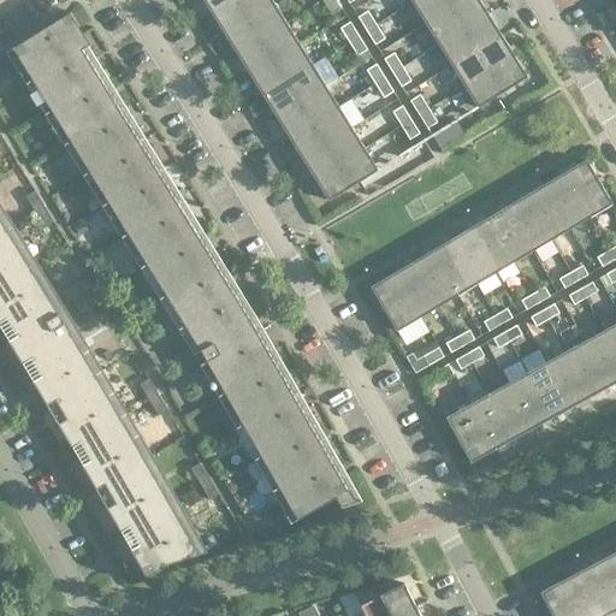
[(203,0),(212,12),(230,0),(203,0)]
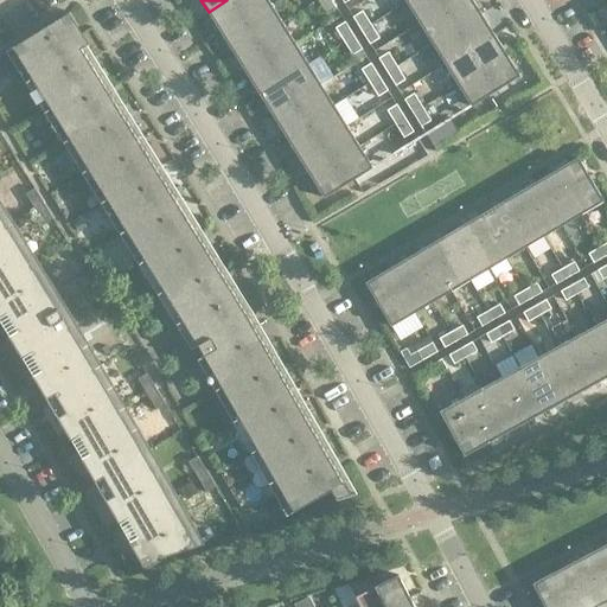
[(269,2),(268,0),(227,0),(209,12),(221,32),(269,2)]
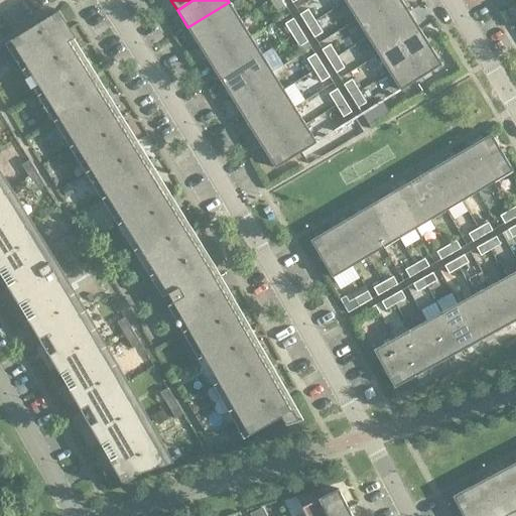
[(286,7),(281,0),(270,0),(277,12),(286,7)]
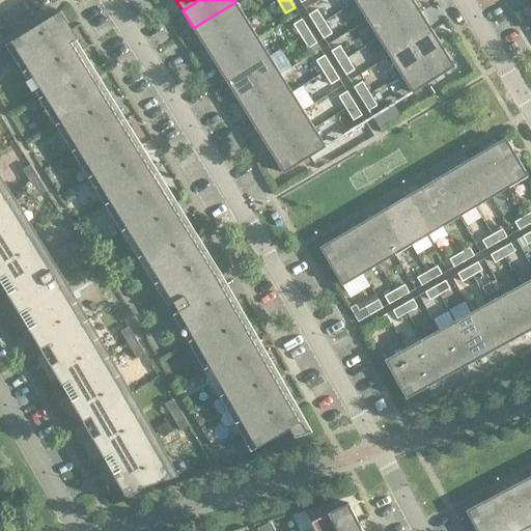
[(398,0),(358,0),(356,2),(367,20),(398,0)]
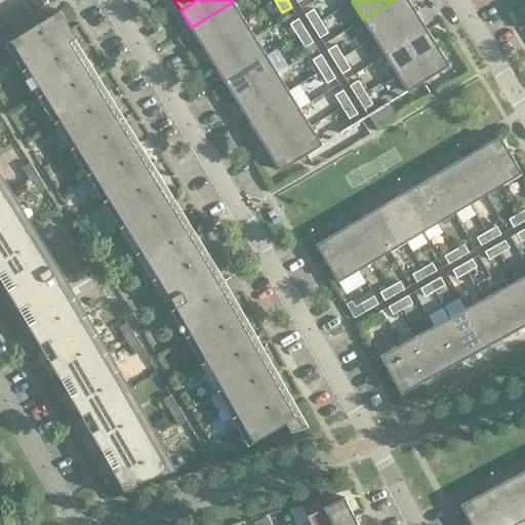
[(416,11),(408,0),(394,0),(363,19),(374,38),(416,11)]
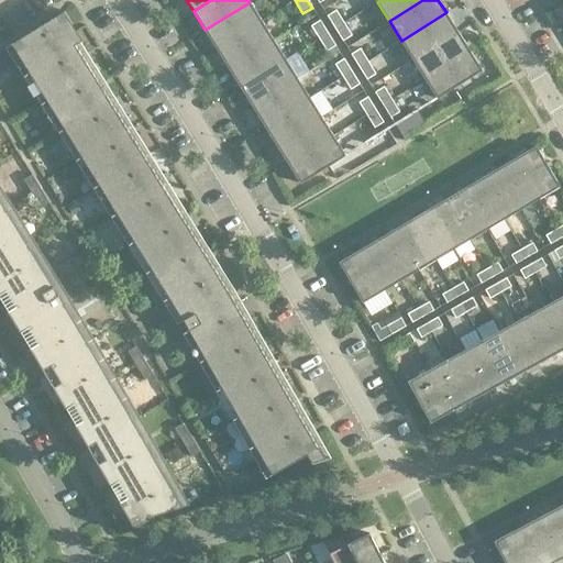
[(262,21),(250,2),(205,30),(217,50),(262,21)]
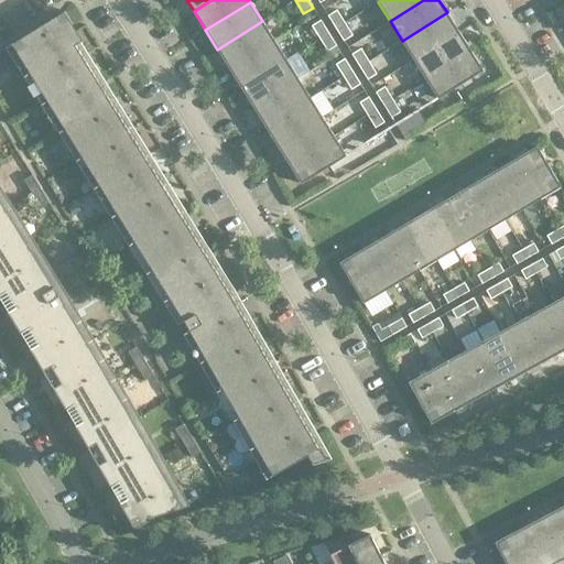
[(337,10),(328,15),(336,29),(345,23),(337,10)]
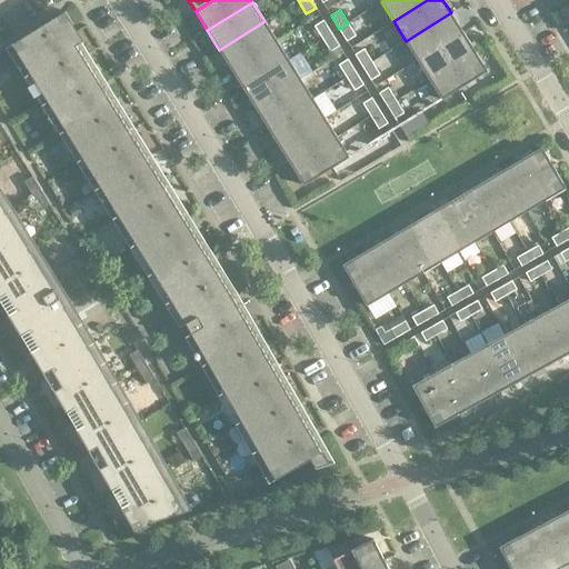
[(66,11),(58,16),(12,45),(186,322),(276,479),(312,459),(317,468),(335,462),(237,292),(71,26),(73,25),(66,11)]
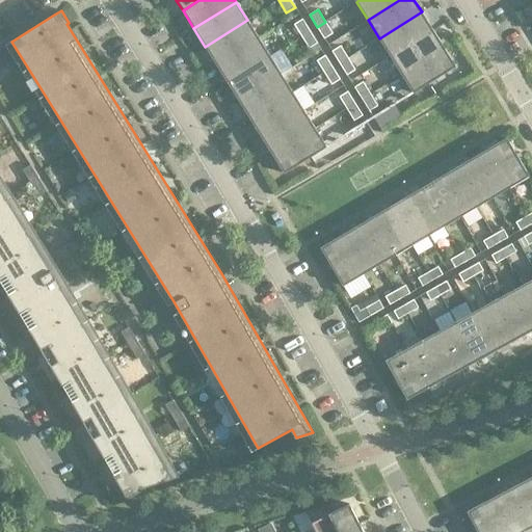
[(432,29),(422,11),(379,38),(391,56),(432,29)]
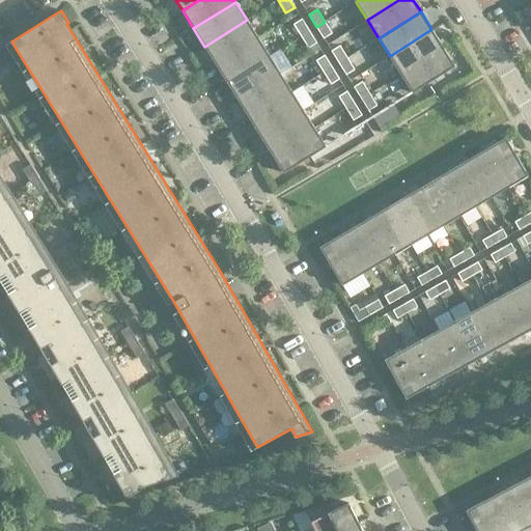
[(309,30),(301,19),(292,24),(300,36),(309,30)]
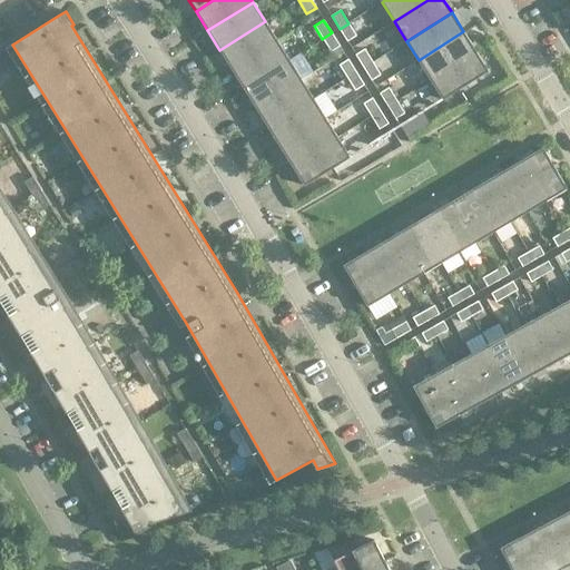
[(277,40),(265,21),(219,50),(232,69),(277,40)]
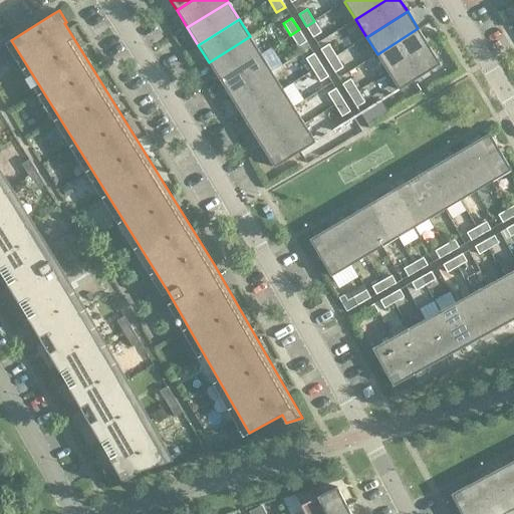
[(322,33),(314,21),(306,26),(314,38),(322,33)]
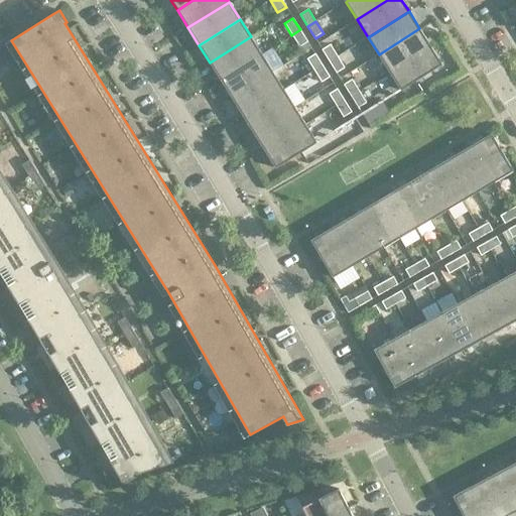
[(430,46),(419,28),(379,54),(389,72),(430,46)]
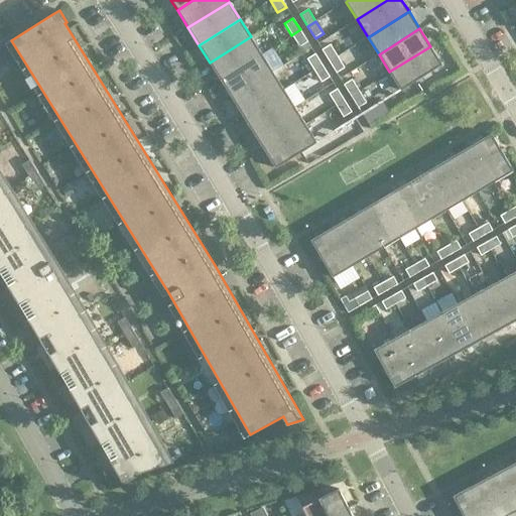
[(307,41),(300,29),(291,35),(299,47),(307,41)]
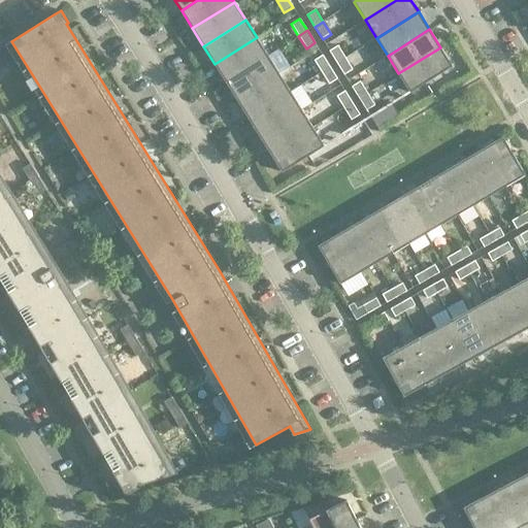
[(268,56),(257,37),(215,64),(226,81),(268,56)]
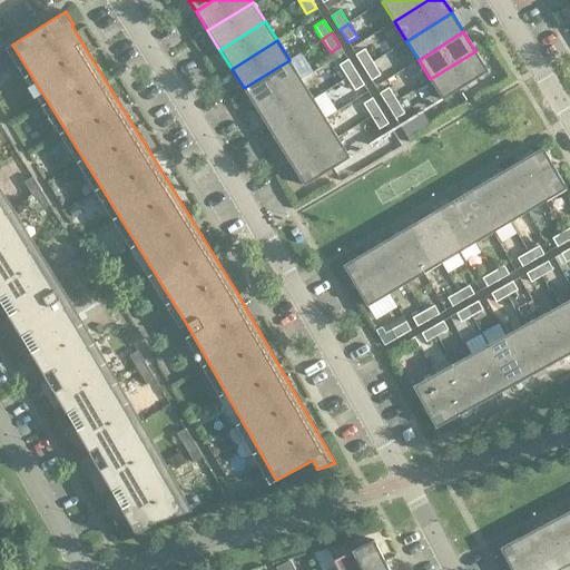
[(364,48),(355,53),(363,67),(372,61),(364,48)]
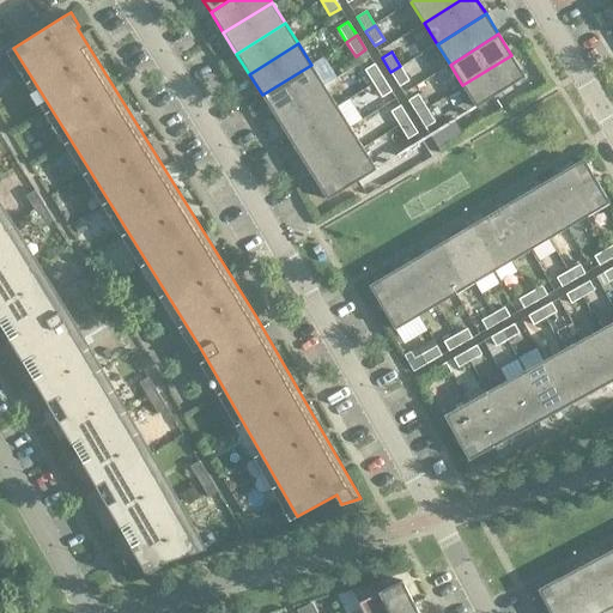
[(526,77),(511,55),(462,85),(477,107),(526,77)]
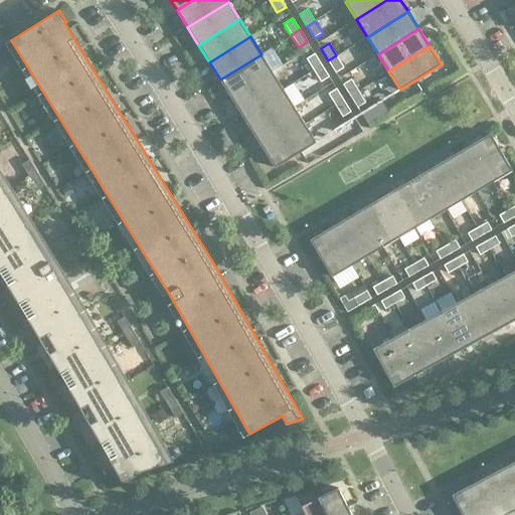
[(322,64),(314,52),(306,58),(313,70),(322,64)]
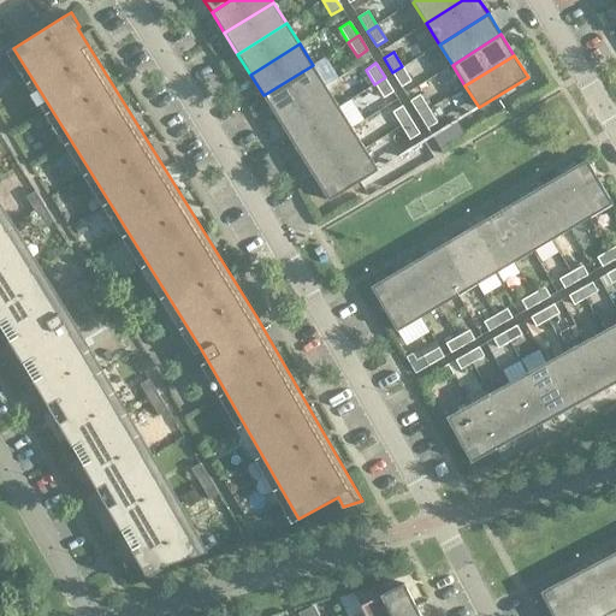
[(326,86),(313,65),(264,95),(277,117),(326,86)]
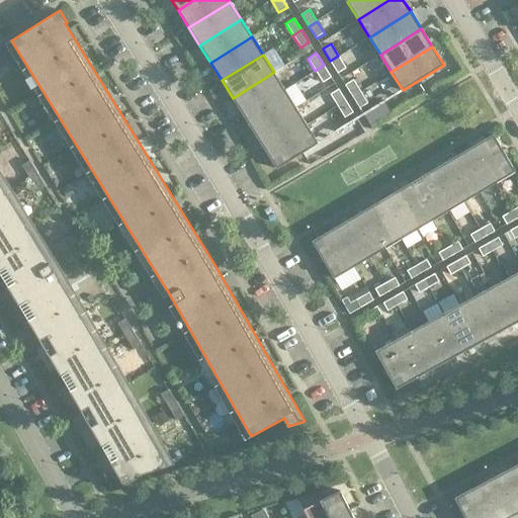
[(346,68),(338,56),(330,61),(338,73),(346,68)]
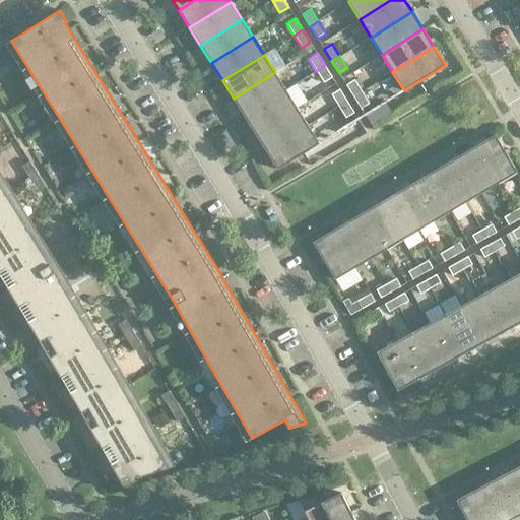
[(332,77),(325,65),(316,71),(324,83),(332,77)]
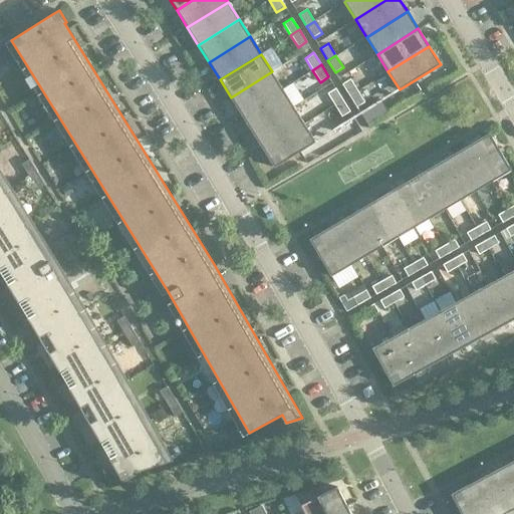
[(282,89),(272,71),(231,97),(242,114),(282,89)]
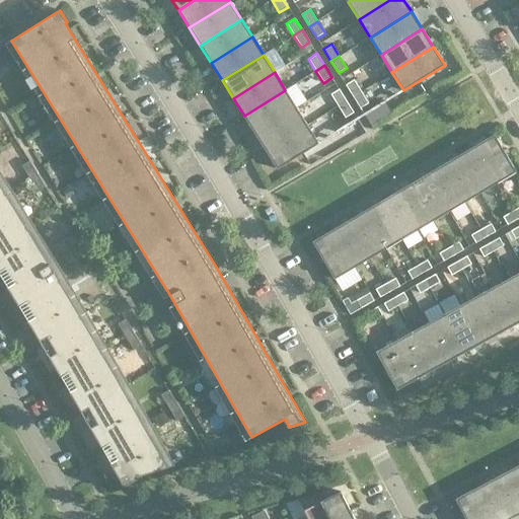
[(354,79),(345,84),(353,96),(361,91),(354,79)]
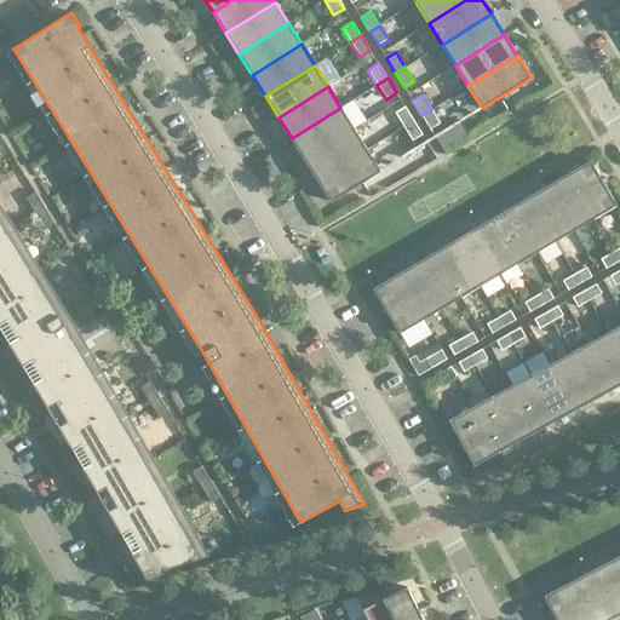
[(413,120),(405,105),(395,112),(403,126),(413,120)]
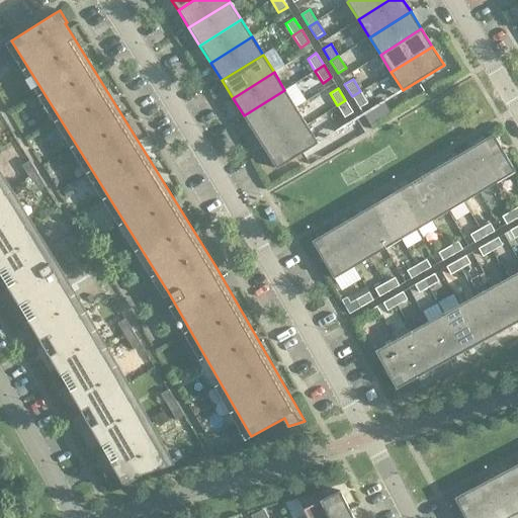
[(295,107),(284,90),(244,115),(254,133),(295,107)]
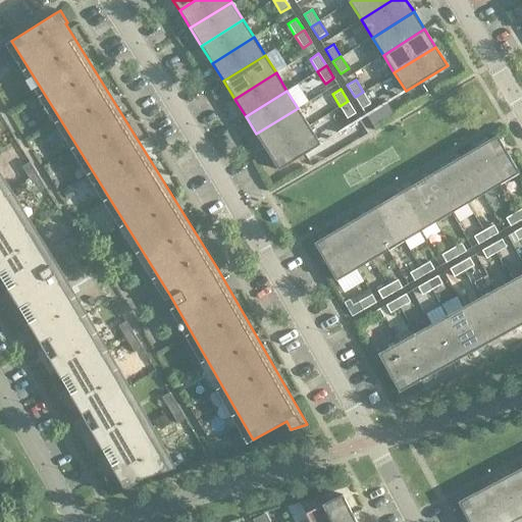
[(371,104),(363,92),(355,97),(362,109),(371,104)]
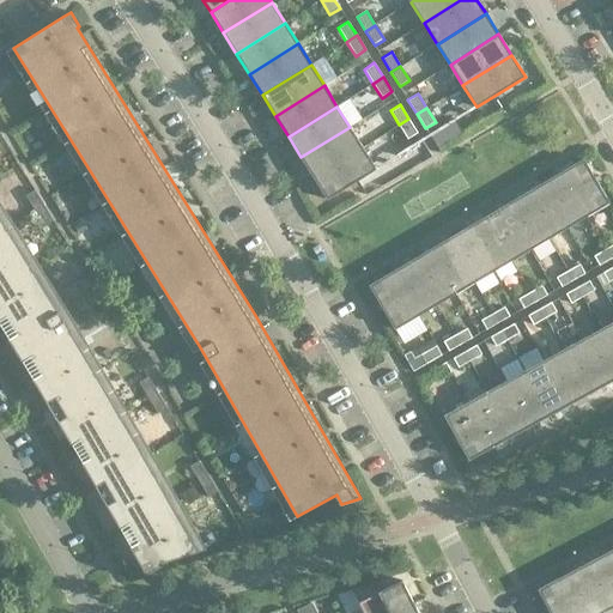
[(418,133),(408,119),(399,125),(407,139),(418,133)]
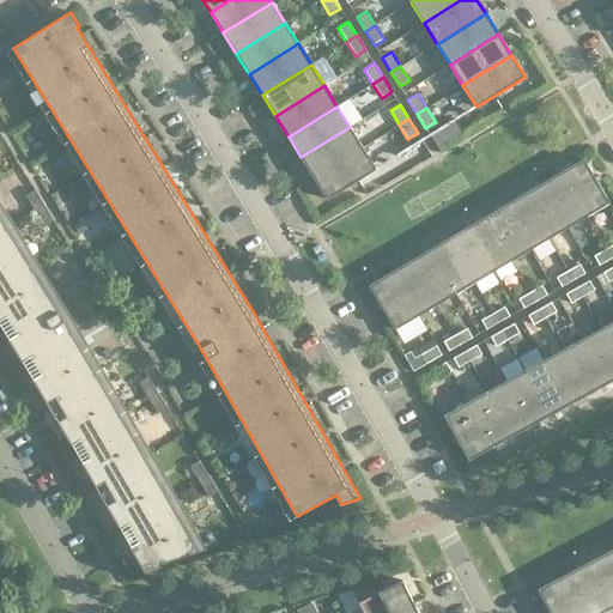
[(363,147),(350,127),(301,157),(314,178),(363,147)]
